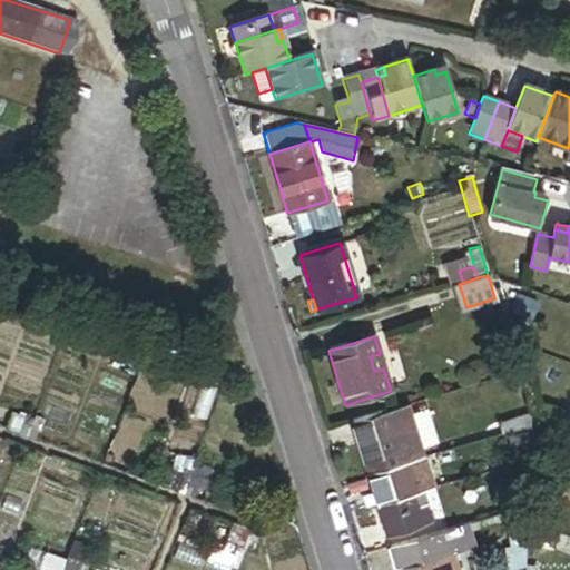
[(400,420),(397,411),(352,425),(357,445),(403,431),(400,420)]
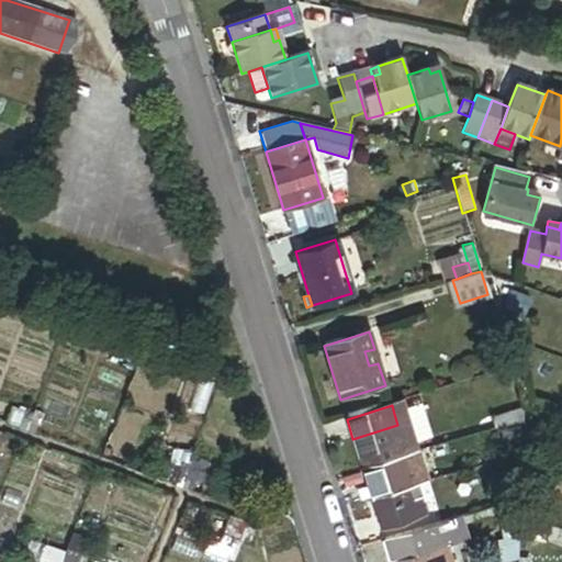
[(408,409),(394,414),(397,425),(404,444),(405,449),(419,444),(408,409)]
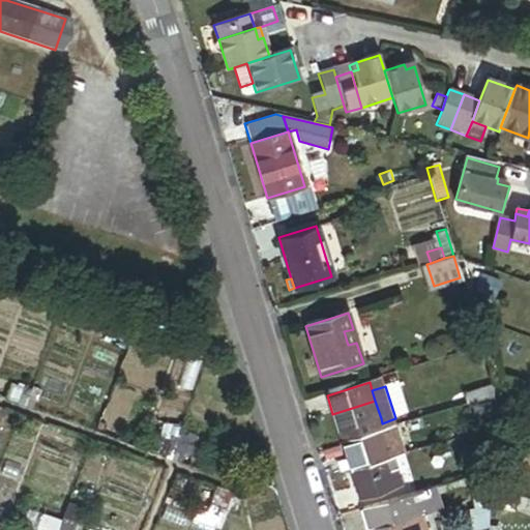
[(492,387),(462,395),(465,407),(474,404),(492,399),(492,387)]
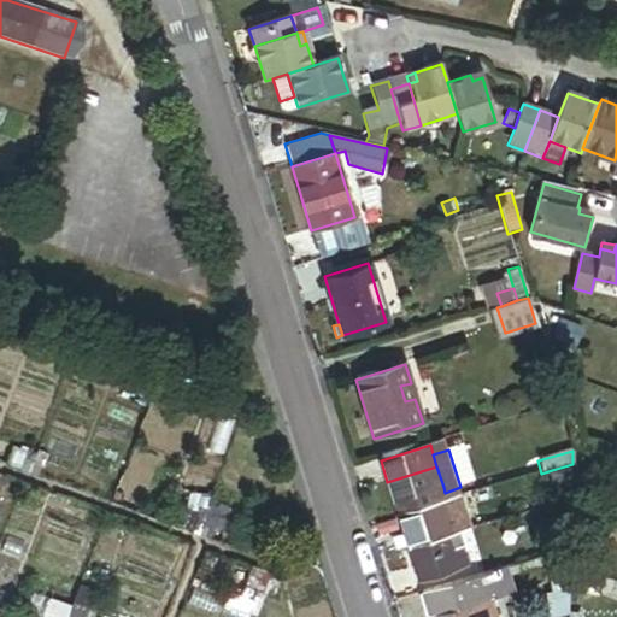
[(573,464),(552,470),(557,485),(573,481),(573,464)]
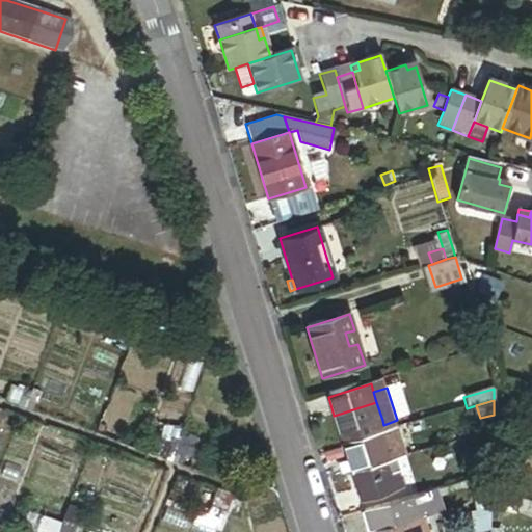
[(382,420),(376,402),(334,416),(343,446),(376,435),(372,423),(382,420)]
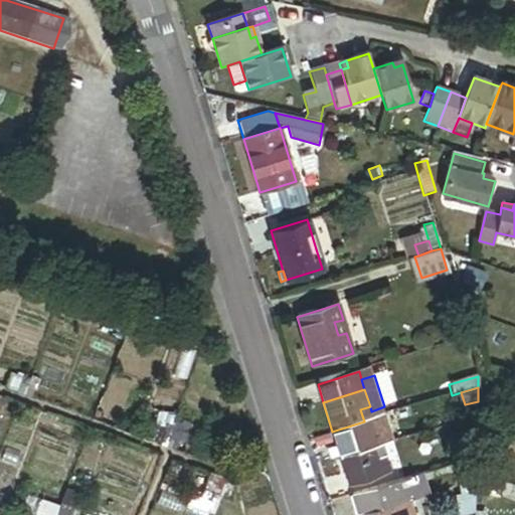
[(364,421),(373,418),(371,411),(370,406),(360,409),(364,421)]
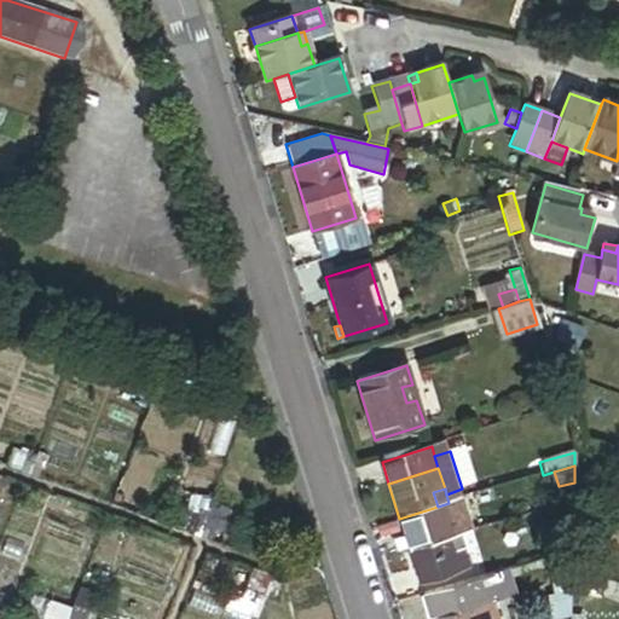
[(449,503),(438,507),(447,538),(460,534),(470,531),(460,499),(449,503)]
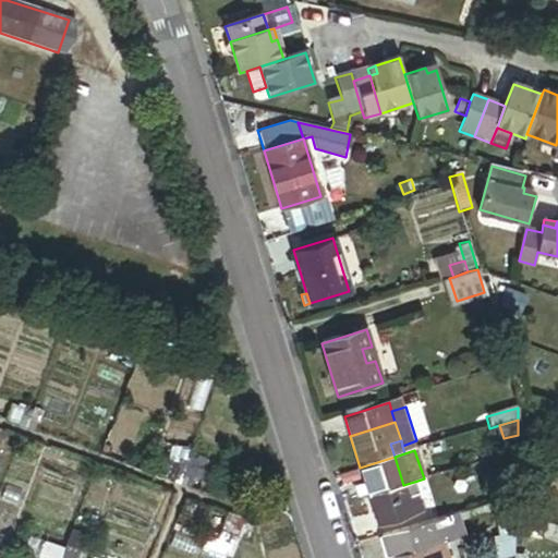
[(403,485),(395,457),(360,468),(365,483),(368,496),(403,485)]
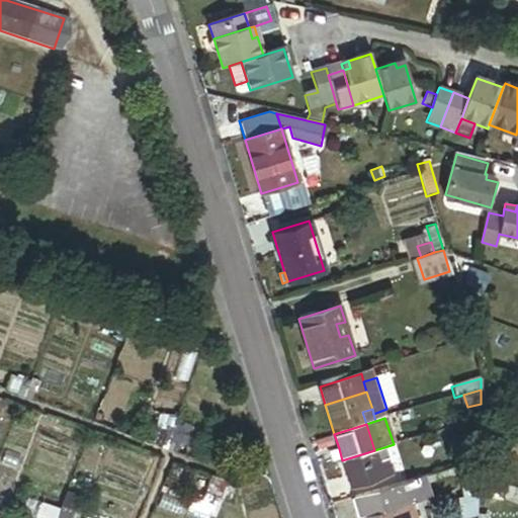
[(417,448),(413,438),(394,444),(397,454),(417,448)]
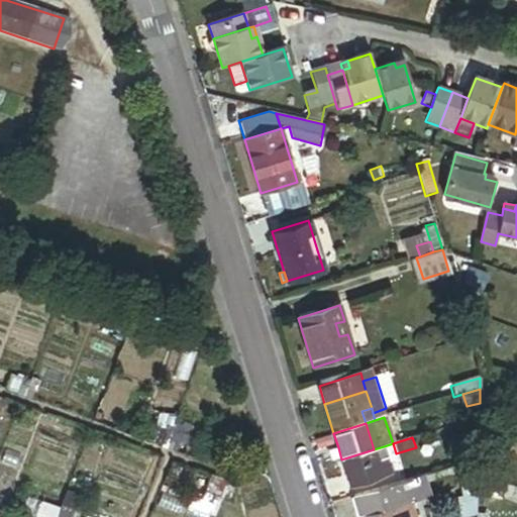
[(478,458),(478,437),(456,444),(461,463),(478,458)]
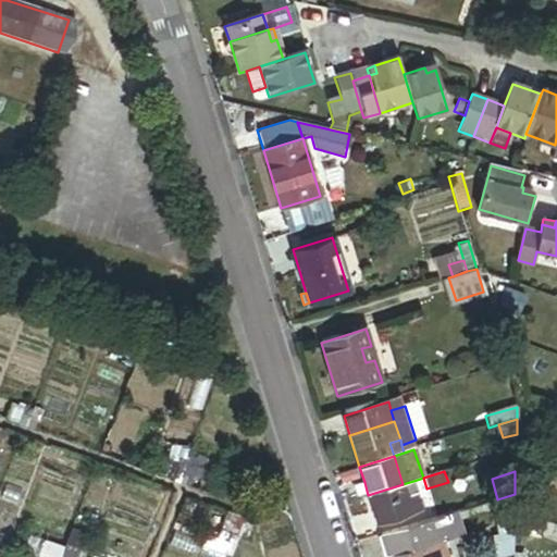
[(413,481),(403,484),(407,497),(417,494),(418,494),(413,481)]
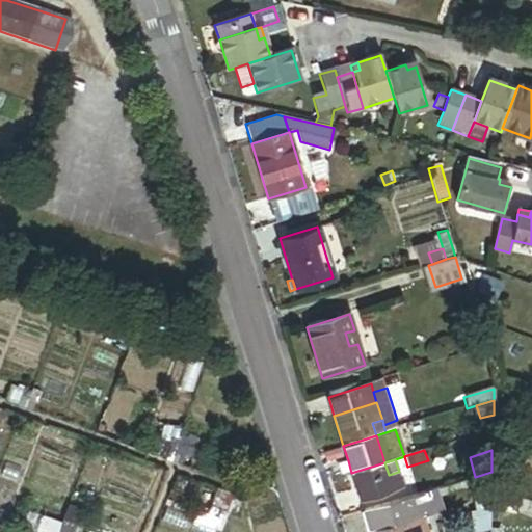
[(351,473),(348,460),(336,464),(340,476),(351,473)]
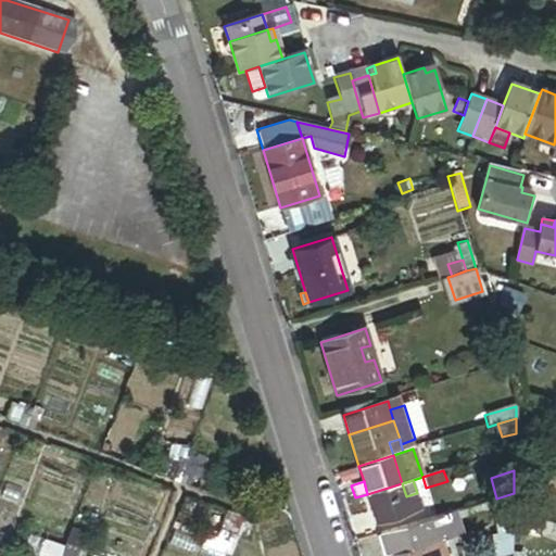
[(402,483),(367,494),(377,526),(421,512),(416,493),(406,496),(402,483)]
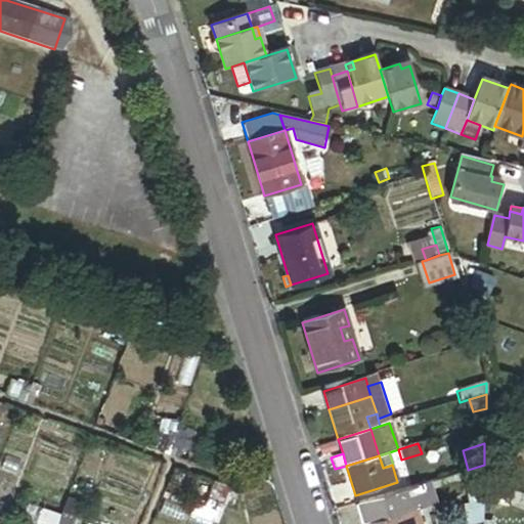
[(467,523),(482,520),(483,465),(468,470),(462,472),(469,501),(463,503),(465,523),(467,523)]
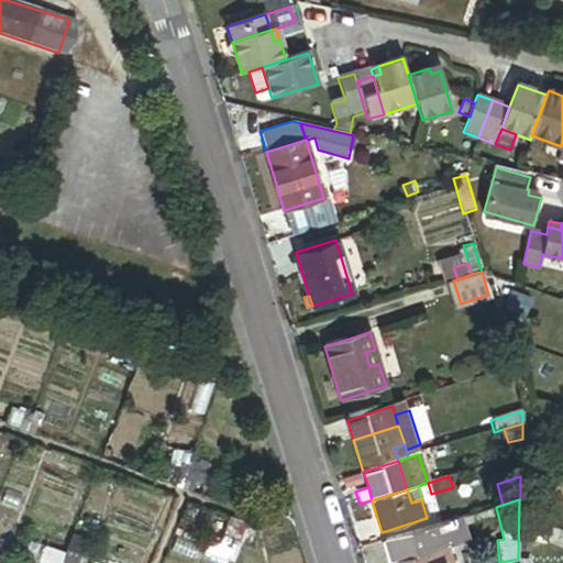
[(521,517),(549,527),(554,511),(521,500),(521,517)]
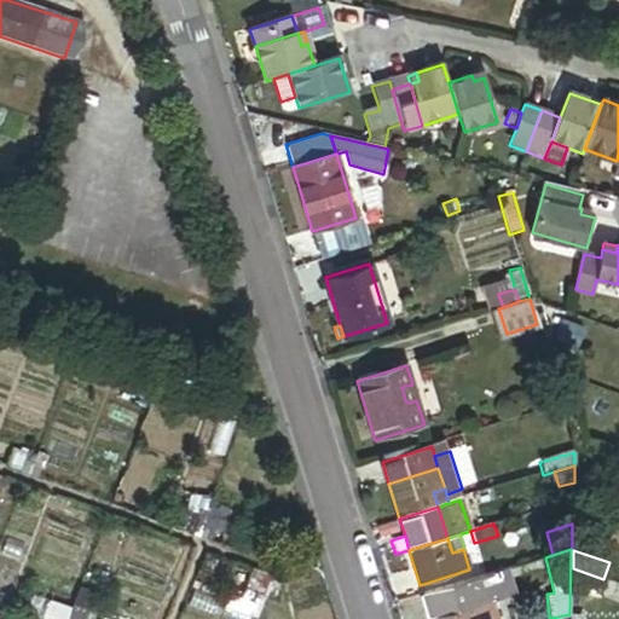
[(513,577),(545,566),(543,559),(472,579),(479,603),(484,618),(499,618),(495,599),(518,593),(513,577)]
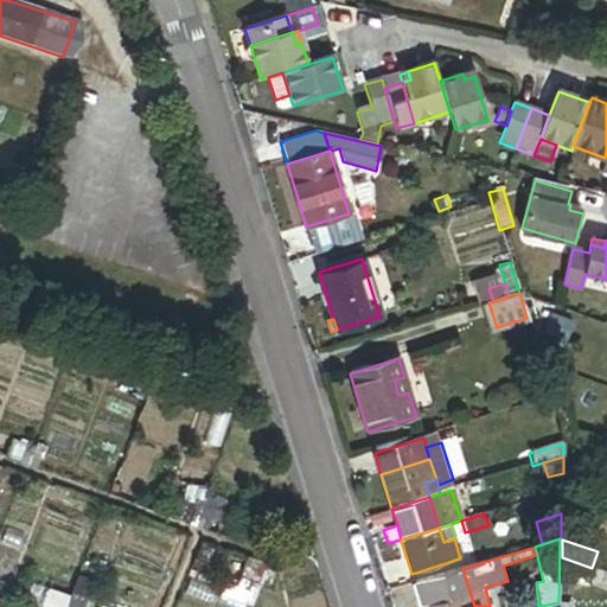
[(586,583),(592,568),(562,557),(561,575),(586,583)]
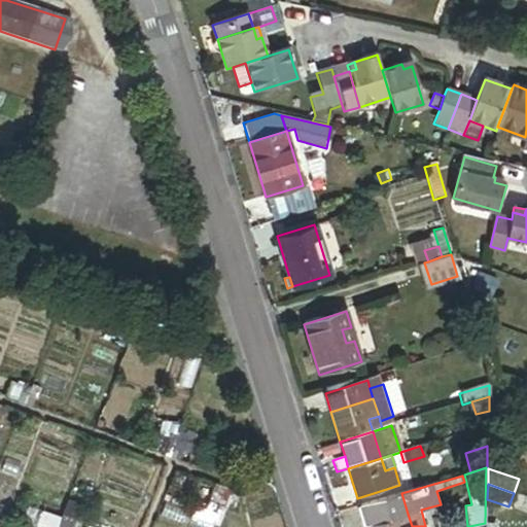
[(408,514),(401,493),(359,506),(365,526),(408,514)]
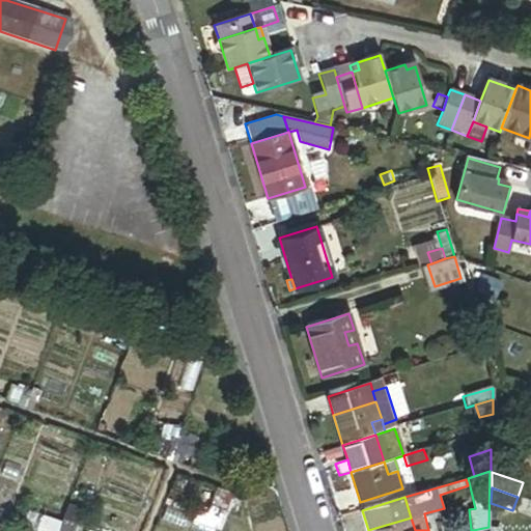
[(415,530),(411,518),(368,530),(367,530),(415,530)]
